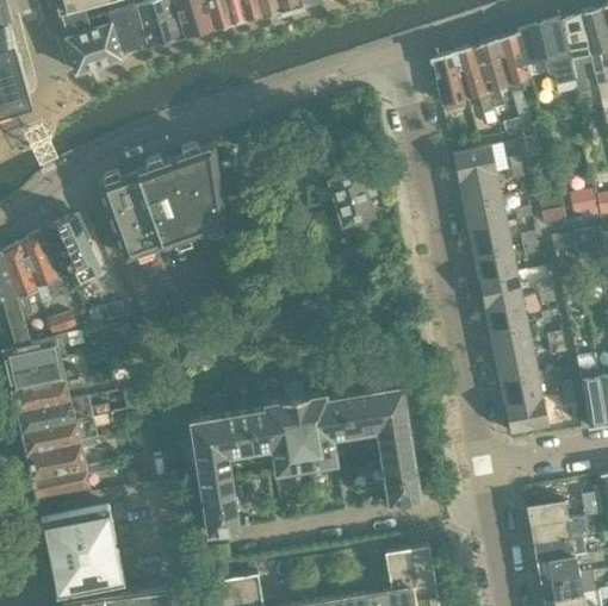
[(0,0),(0,97),(31,88),(14,32),(8,35),(5,20),(6,19),(1,0),(0,0)]
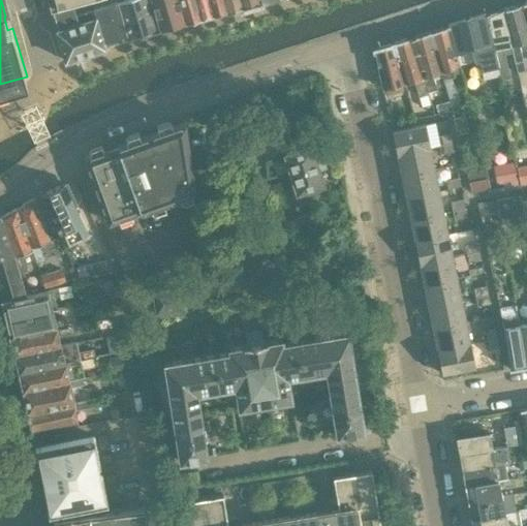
[(49,0),(53,12),(54,12),(73,7),(100,0),(49,0)]
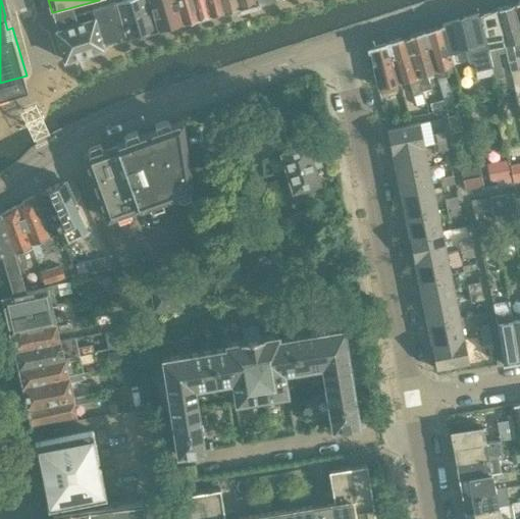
[(137,0),(119,5),(130,43),(159,35),(149,0),(137,0)]
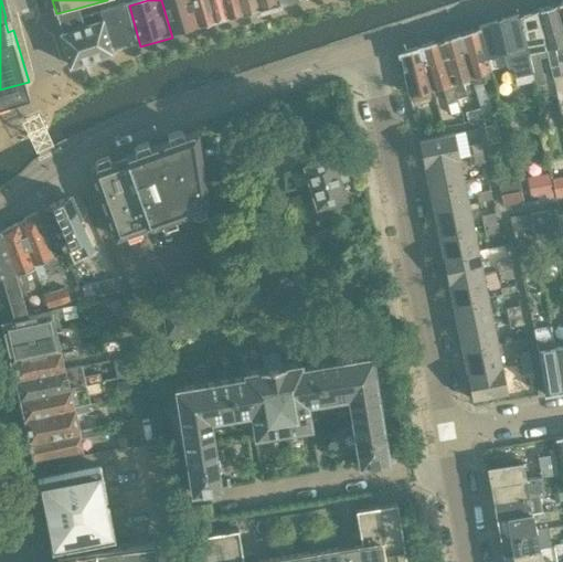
[(161,0),(172,38),(200,30),(190,0),(161,0)]
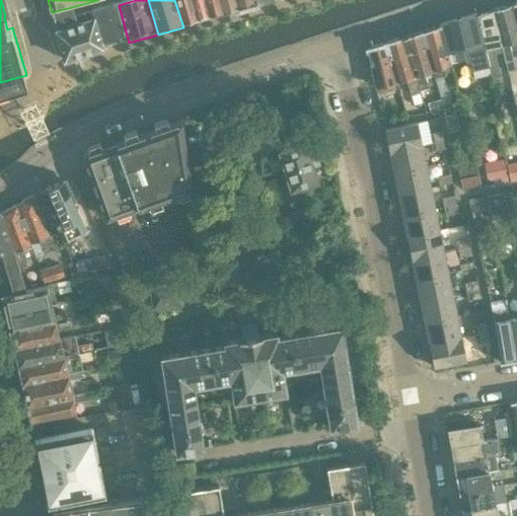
[(174,0),(183,27),(212,20),(211,19),(205,0),(174,0)]
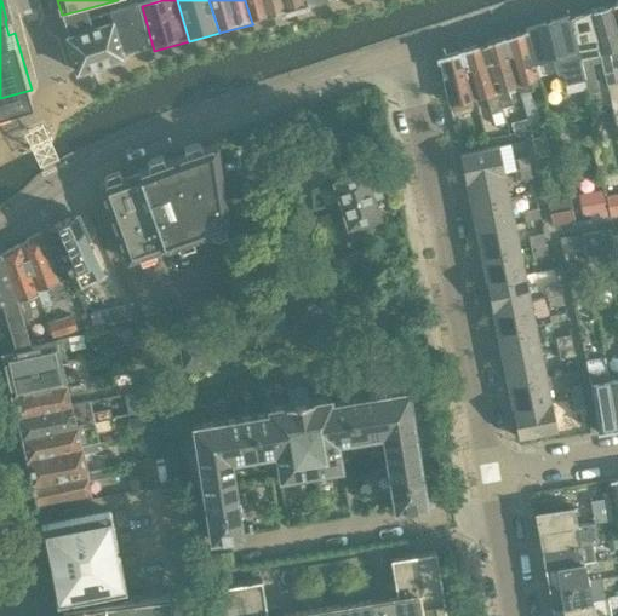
[(245,0),(252,23),(267,19),(268,21),(287,16),(287,15),(282,0),(245,0)]
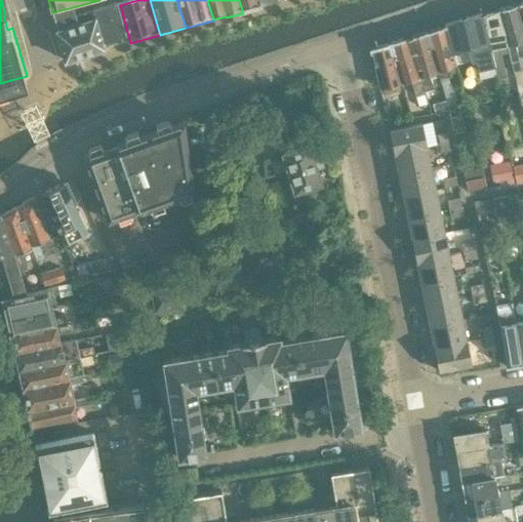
[(239,0),(243,12),(259,8),(256,0),(239,0)]
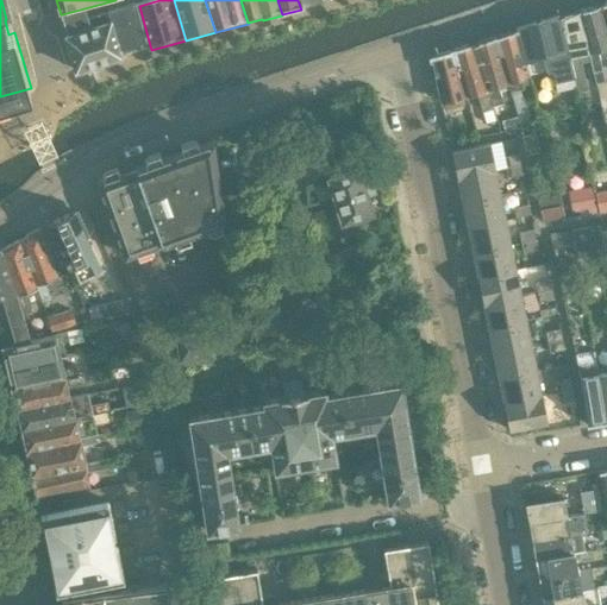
[(298,0),(301,10),(301,11),(325,5),(324,4),(325,4),(324,0),(298,0)]
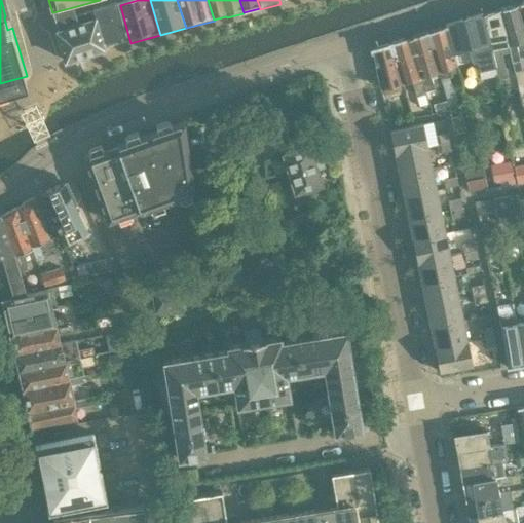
[(119,5),(96,12),(97,12),(99,21),(101,32),(106,31),(111,49),(131,43),(120,5),(119,5)]
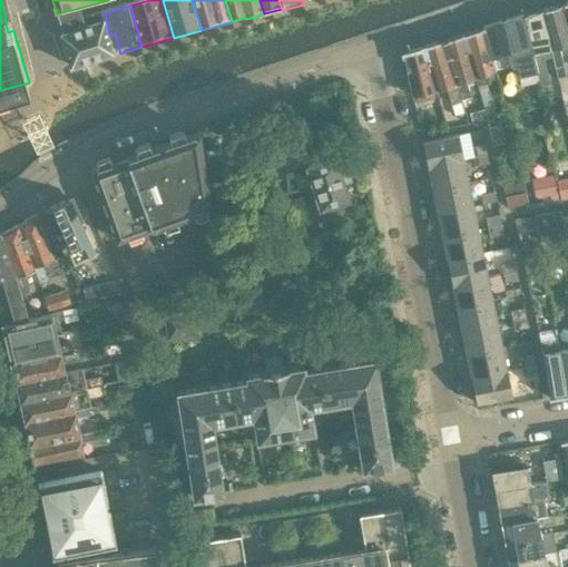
[(567,31),(561,8),(541,12),(552,59),(555,69),(556,69),(559,81),(566,80),(564,68),(559,49),(567,47),(567,31)]
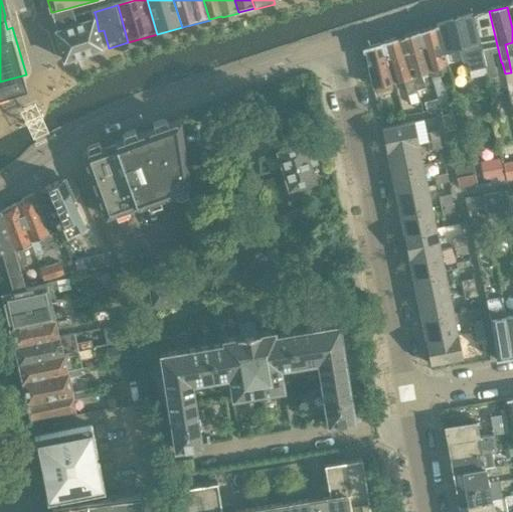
[(489,11),(474,15),(482,50),(479,51),(485,76),(487,81),(494,79),(497,78),(494,65),(492,55),(499,53),(489,11)]
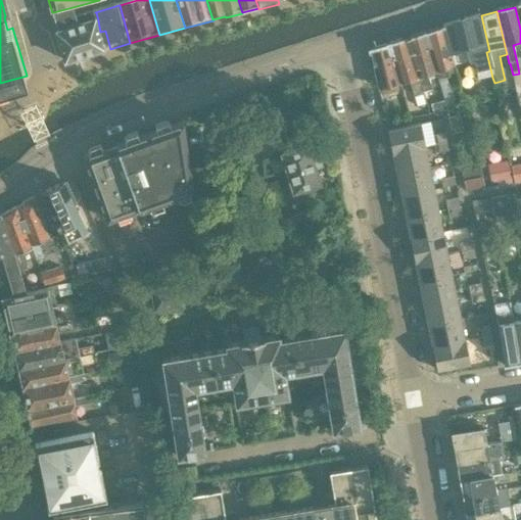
[(60,33),(58,33),(67,63),(105,50),(110,49),(105,31),(100,32),(98,20),(96,12),(76,18),(72,20),(74,25),(66,27),(67,30),(60,33)]
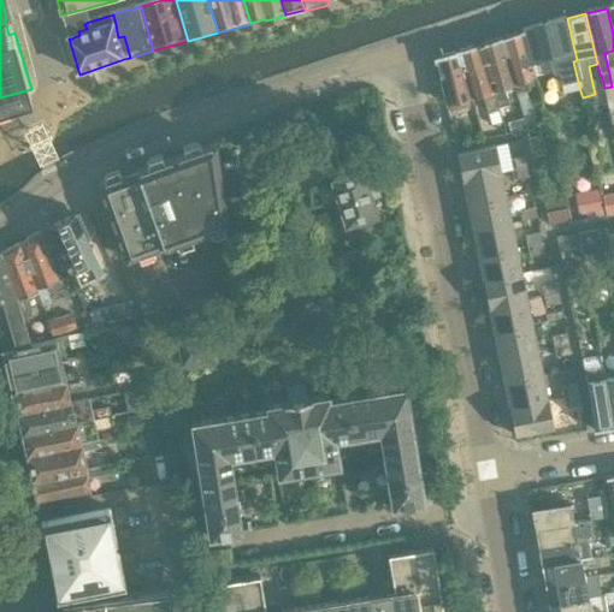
[(567,18),(524,31),(524,33),(537,79),(559,75),(564,95),(580,91),(573,61),(577,60),(567,18)]
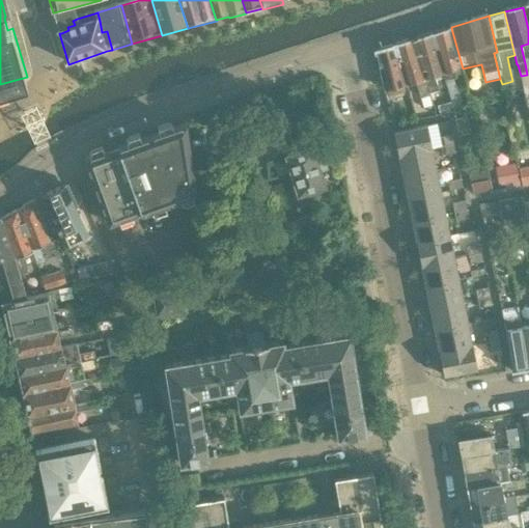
[(467,86),(463,68),(451,28),(433,34),(439,58),(443,74),(448,91),(467,86)]
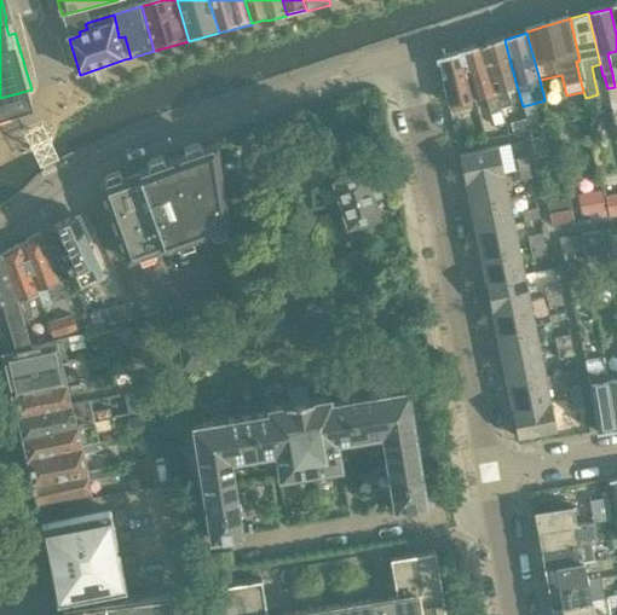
[(505,39),(482,46),(501,111),(502,111),(512,109),(509,103),(506,90),(517,86),(512,68),(505,40),(505,39)]
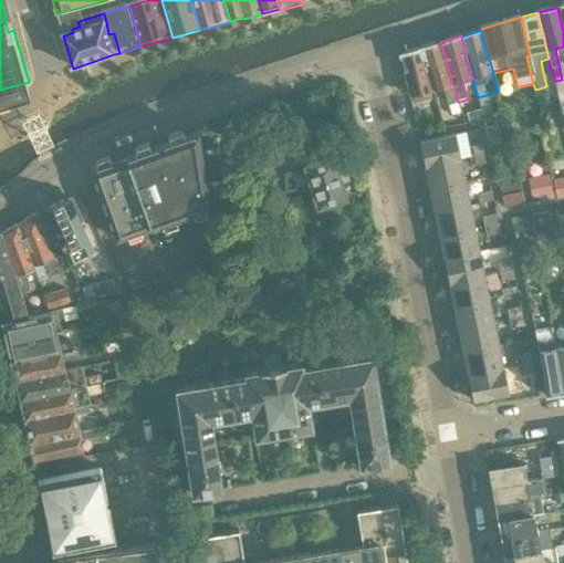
[(440,42),(421,48),(421,50),(435,90),(444,87),(450,105),(453,118),(462,115),(459,102),(458,102),(440,42)]
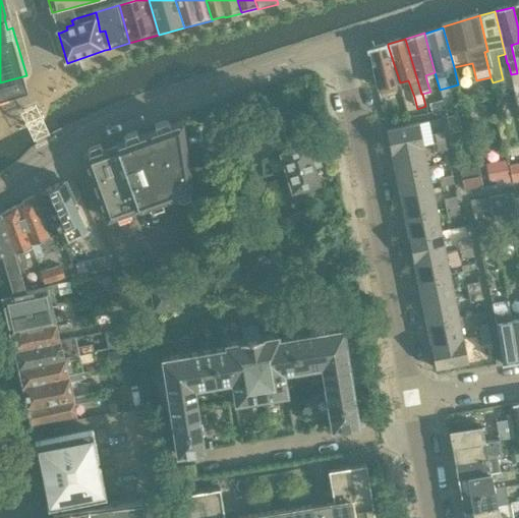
[(373,50),(370,55),(371,57),(379,90),(381,100),(398,94),(395,84),(400,82),(388,46),(373,50)]
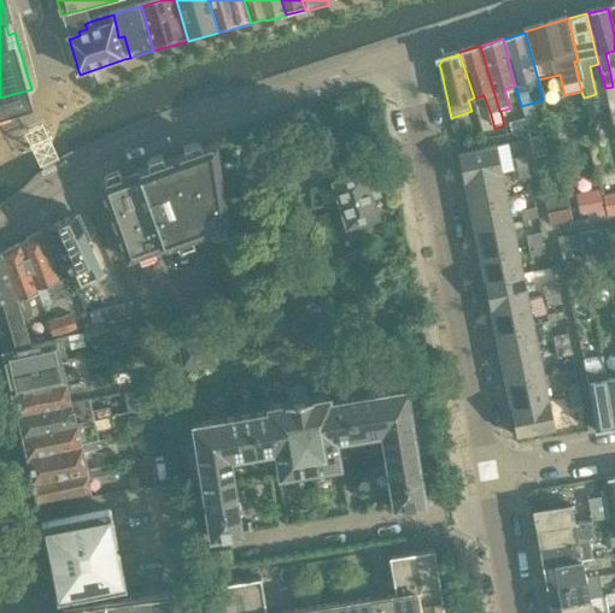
[(532,106),(522,108),(528,130),(539,127),(533,105),(532,106)]
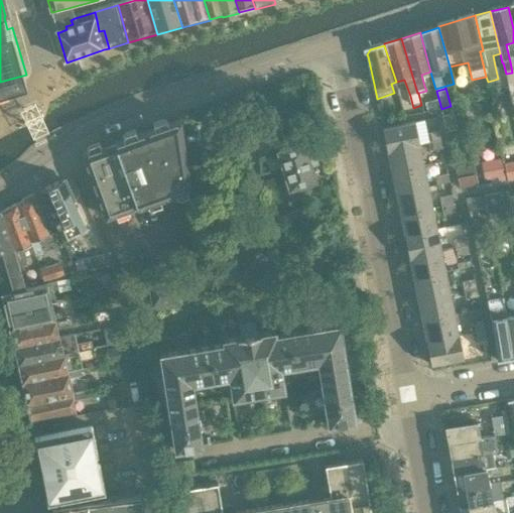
[(90,149),(89,153),(90,155),(85,157),(107,220),(190,189),(181,123),(169,127),(168,124),(164,122),(154,126),(156,131),(138,138),(136,133),(126,136),(124,140),(125,143),(102,151),(101,145),(90,149)]
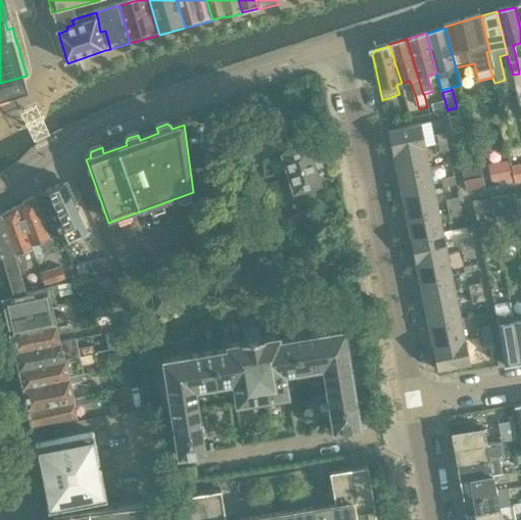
[(389,133),(394,156),(427,149),(422,127),(389,133)]
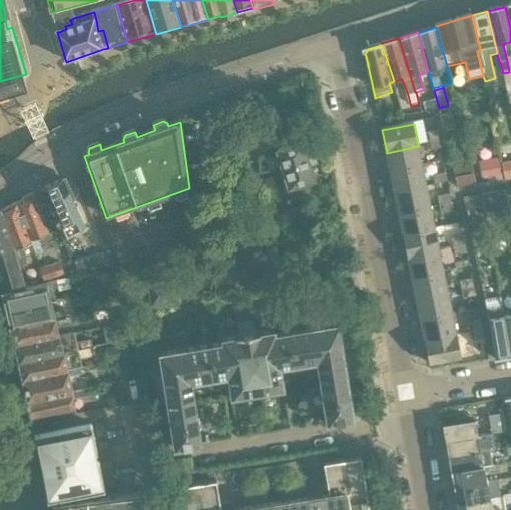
[(425,135),(427,144),(440,141),(438,133),(425,135)]
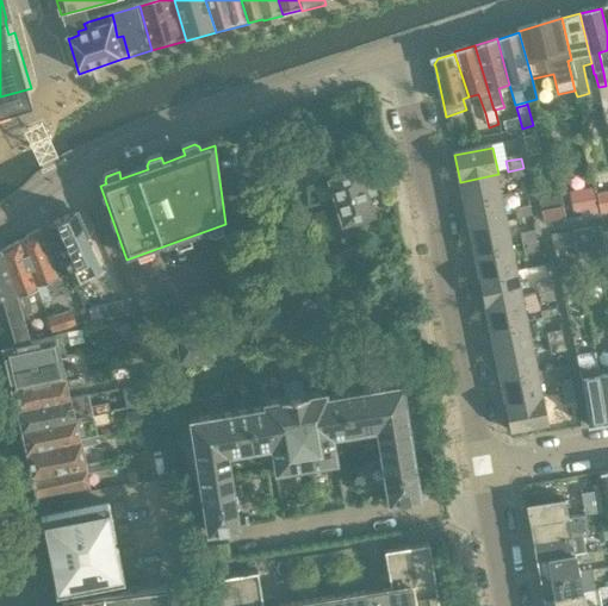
[(523,168),(508,172),(510,182),(526,179),(523,168)]
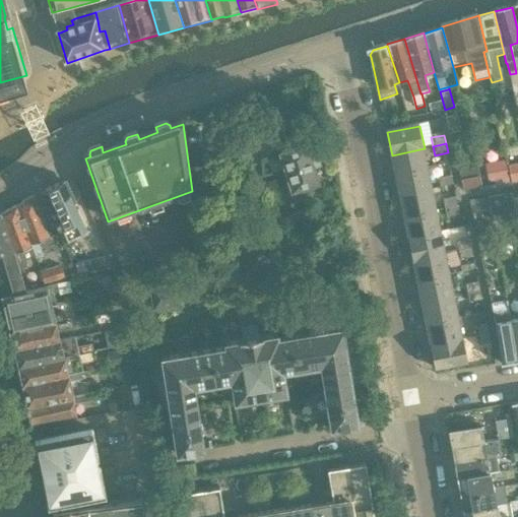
[(308,148),(308,147),(280,156),(294,195),(320,187),(315,170),(322,168),(315,146),(308,148)]
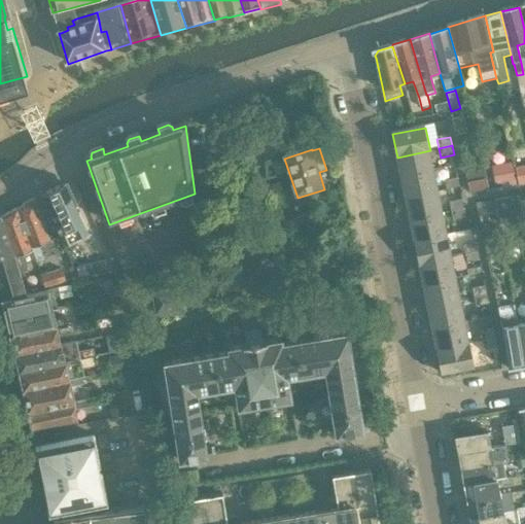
[(397,158),(401,178),(434,172),(430,150),(397,158)]
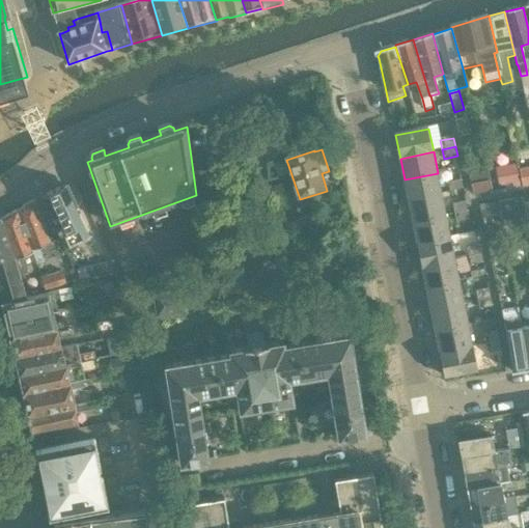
[(500,168),(503,187),(522,184),(519,165),(500,168)]
